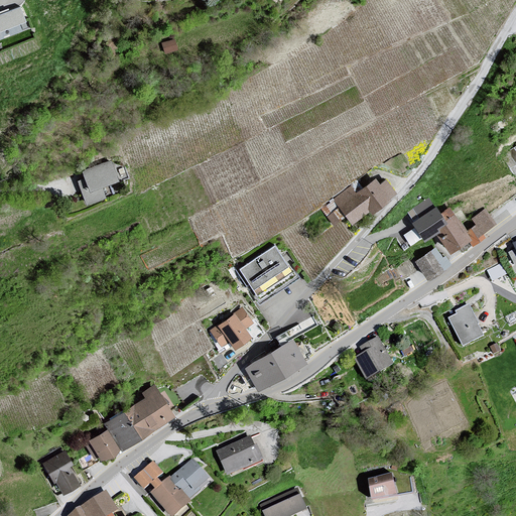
[(0,14),(0,31),(26,22),(20,7),(0,14)]
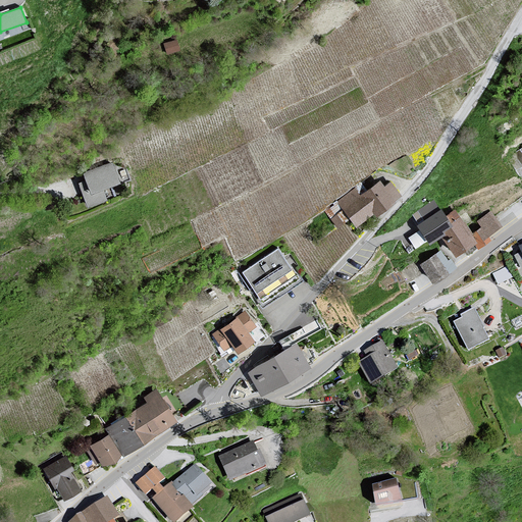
[(521,144),(511,152),(519,164),(521,161),(521,144)]
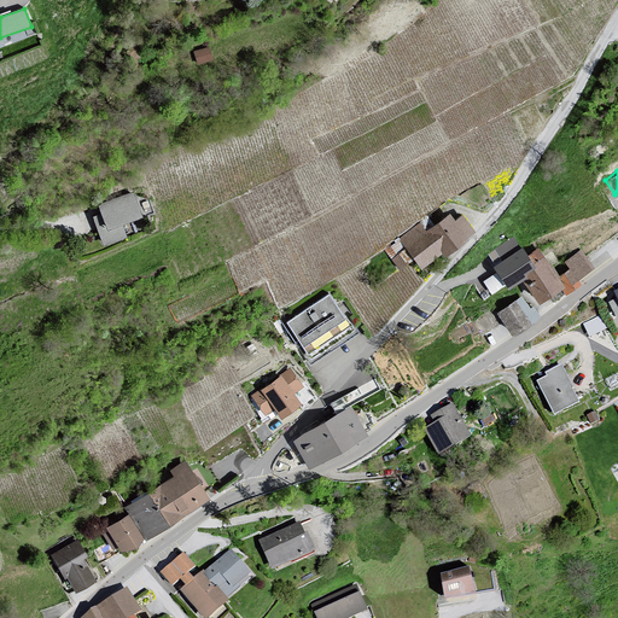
[(135,192),(92,208),(104,240),(147,225),(135,192)]
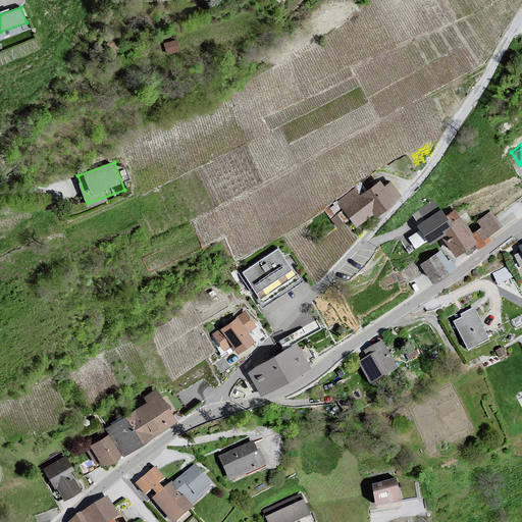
[(354,185),(336,199),(358,225),(402,191),(390,177),(384,183),(379,176),(360,192),(354,185)]
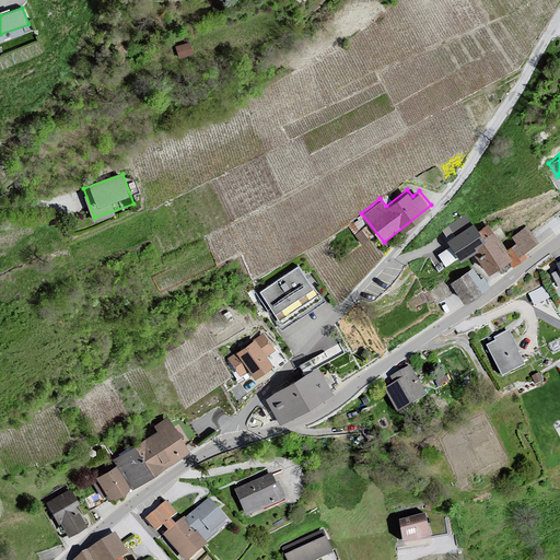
[(477,230),(466,214),(440,233),(458,256),(483,237),(477,230)]
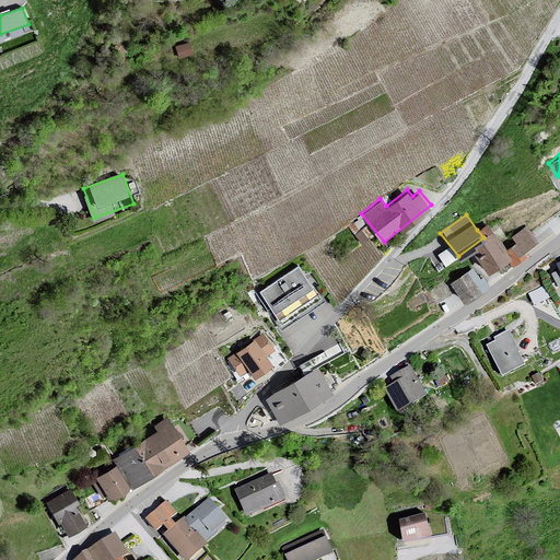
[(510,260),(490,224),(477,230),(483,241),(474,253),(489,275),(510,260)]
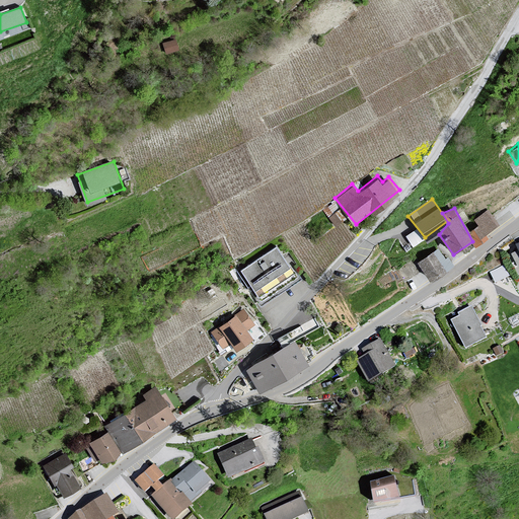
[(499,226),(489,211),(476,220),(480,226),(470,234),(477,245),(487,238),(485,235),(499,226)]
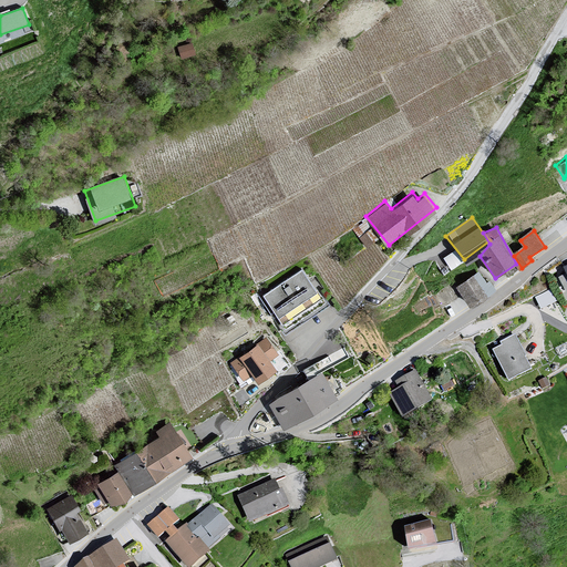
[(305,269),(261,298),(287,334),(329,306),(305,269)]
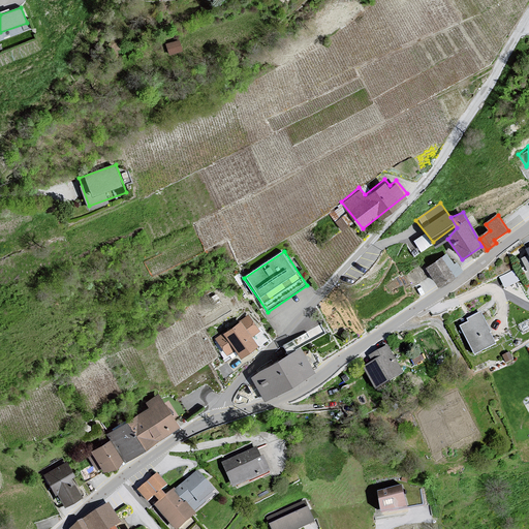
[(454,266),(447,255),(428,269),(439,286),(463,271),(458,263),(454,266)]
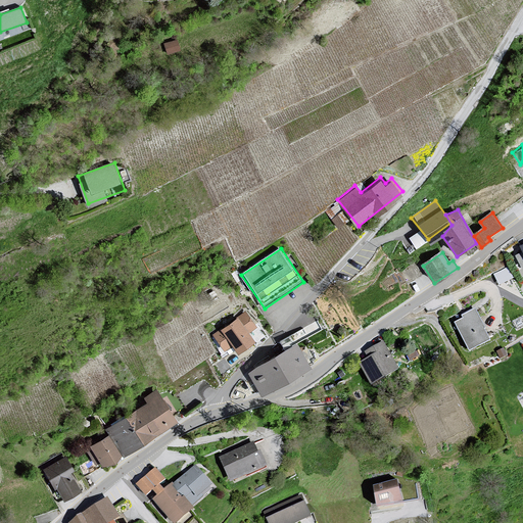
[(246,310),(212,333),(225,350),(234,343),(240,352),(258,340),(251,331),(258,327),(246,310)]
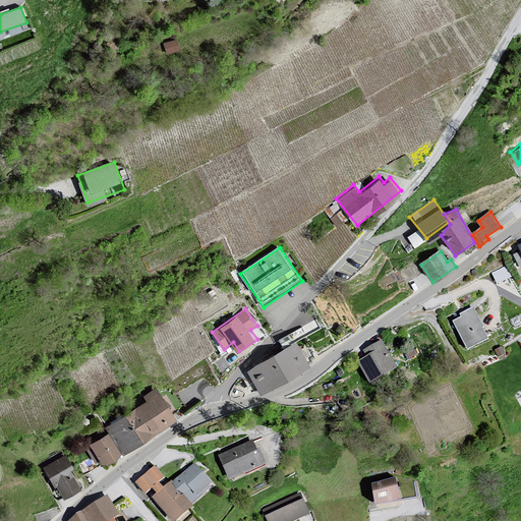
[(454,322),(467,348),(488,338),(473,308),(460,314),(462,317),(454,322)]
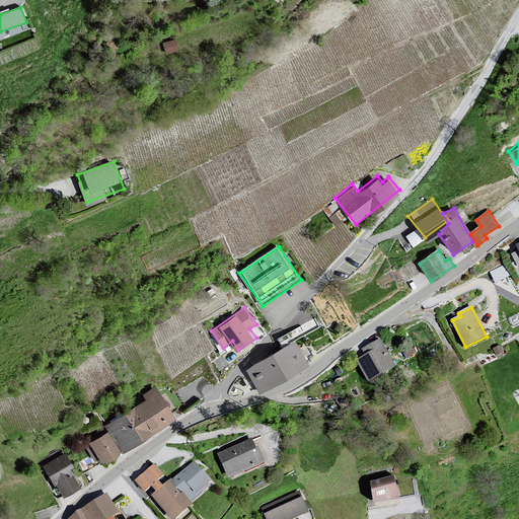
[(358,360),(369,379),(394,365),(380,340),(363,350),(366,356),(358,360)]
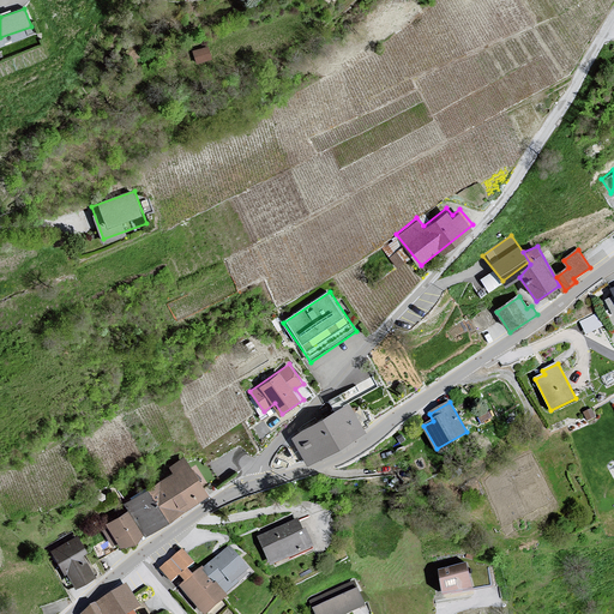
[(350,404),(294,435),(311,464),(367,432),(350,404)]
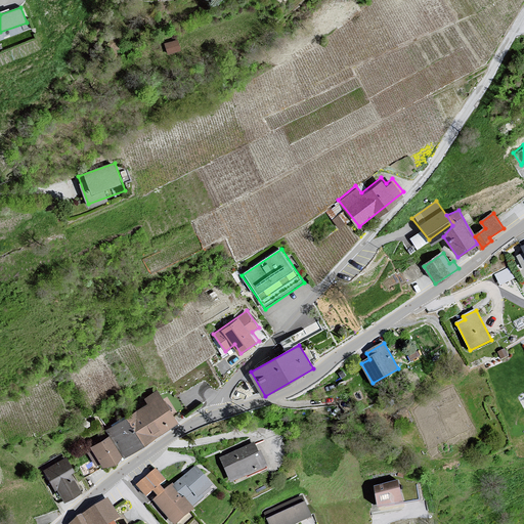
[(146,403),(128,416),(146,442),(178,421),(157,389),(143,398),(146,403)]
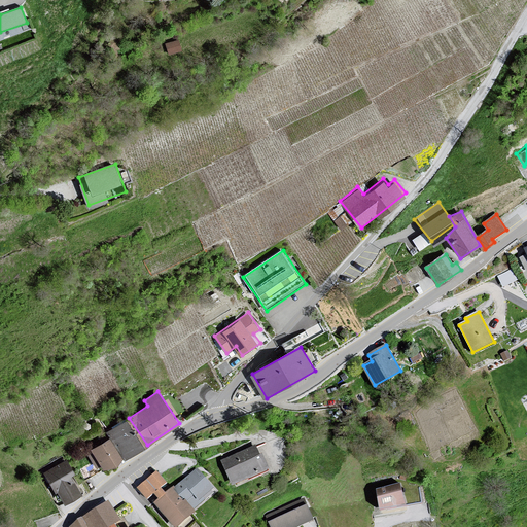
[(110,438),(125,461),(147,445),(129,418),(106,432),(110,438)]
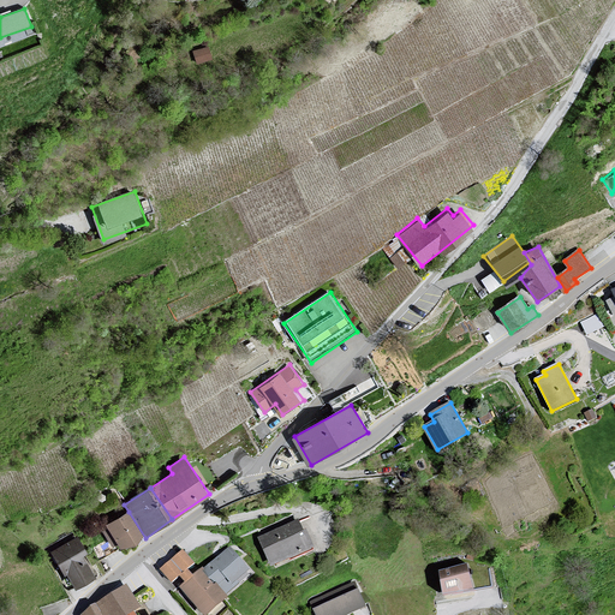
[(129,512),(100,529),(112,548),(119,544),(127,549),(145,538),(129,512)]
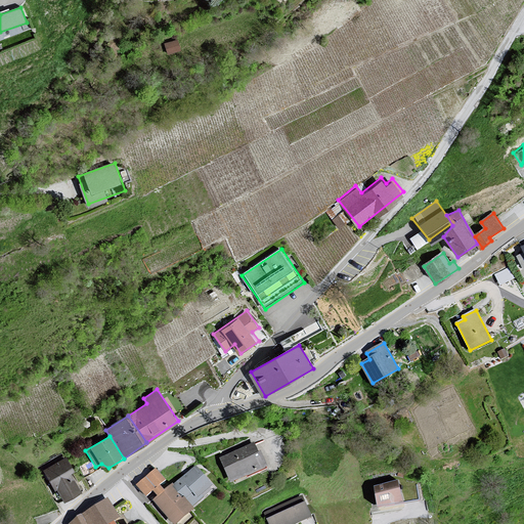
[(255,444),(222,459),(233,485),(268,469),(255,444)]
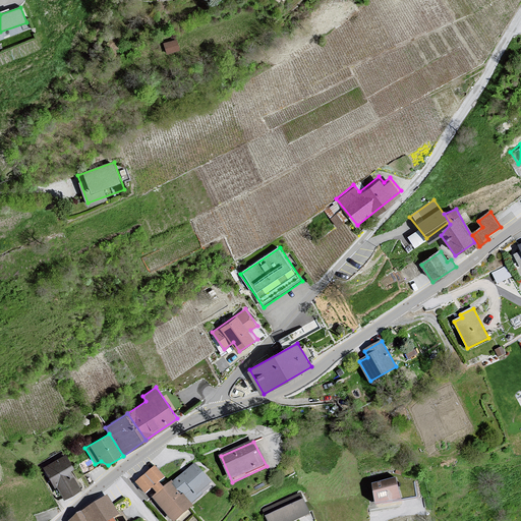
[(67,455),(44,467),(54,487),(57,485),(64,499),(81,489),(72,471),(74,469),(67,455)]
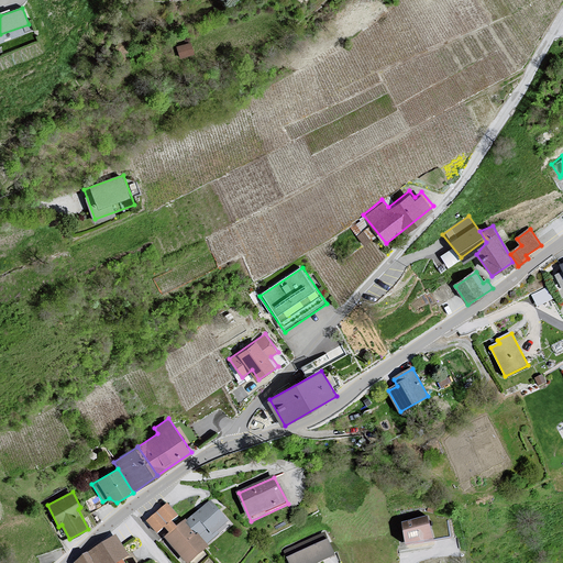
[(210,501),(167,539),(187,561),(230,523),(210,501)]
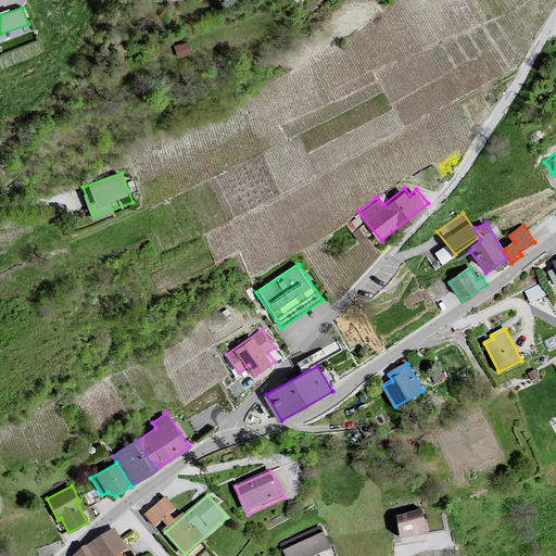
[(166,497),(156,506),(165,517),(175,508),(166,497)]
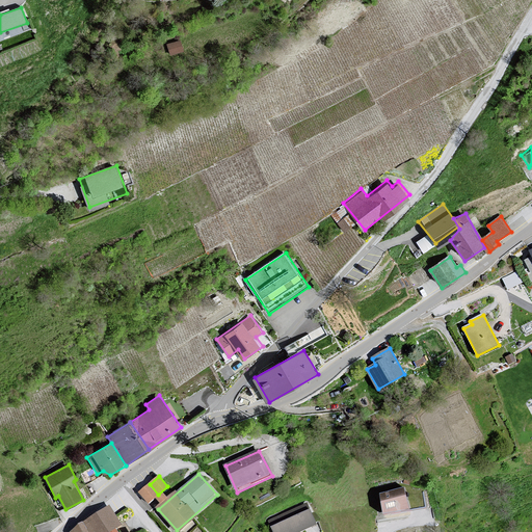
[(150,484),(139,491),(149,503),(158,495),(150,484)]
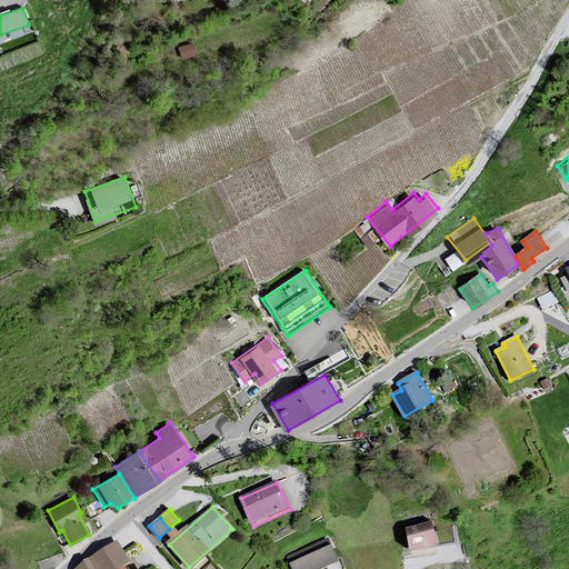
[(436,523),(407,529),(411,553),(443,546),(436,523)]
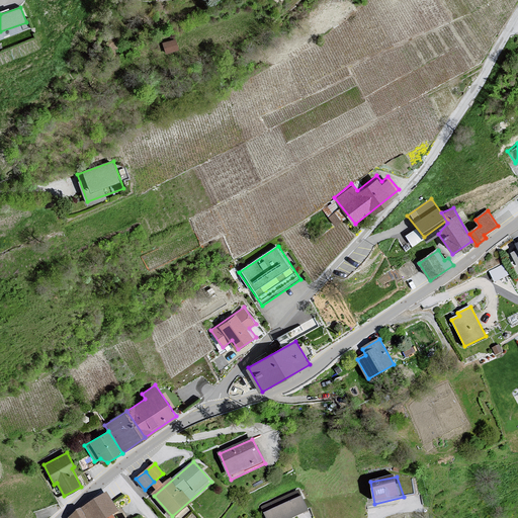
[(260,508),(265,517),(296,517),(311,511),(299,489),(260,508)]
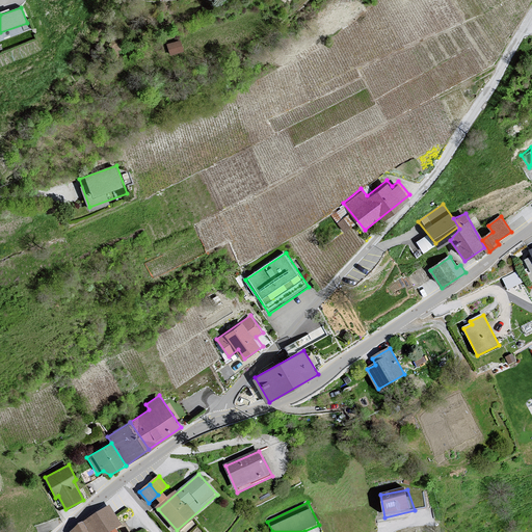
[(110,505),(83,522),(88,531),(112,531),(116,529),(123,525),(110,505)]
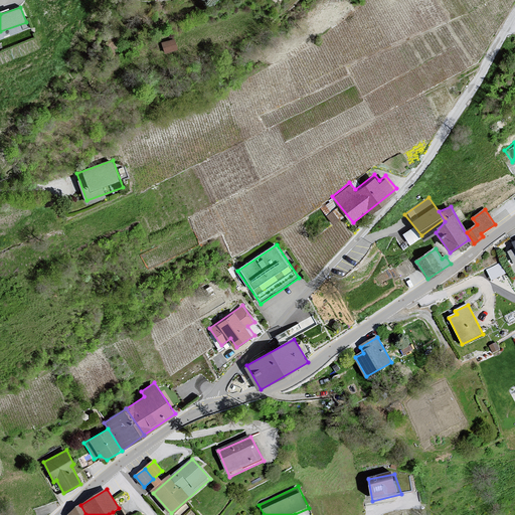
[(75,508),(67,514),(86,514),(80,505),(75,508)]
